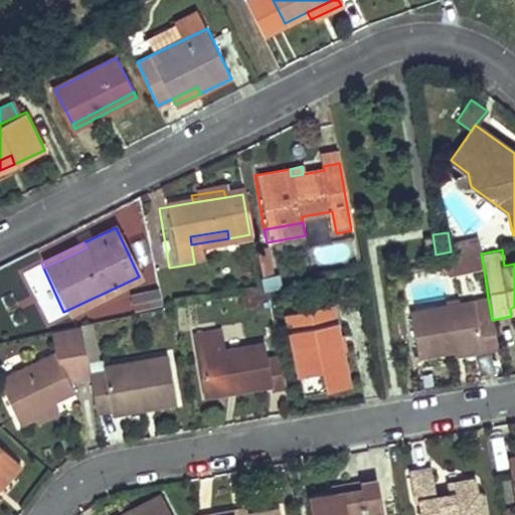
[(445,260),(446,269),(448,277),(484,271),(481,253),(445,260)]
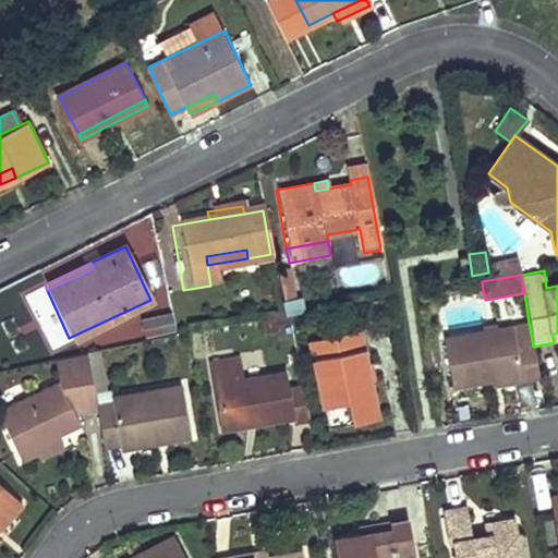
[(169,337),(166,313),(152,315),(155,339),(169,337)]
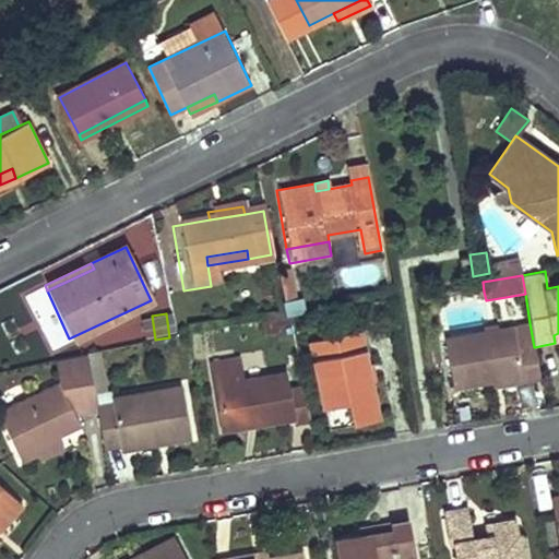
[(288,324),(287,317),(283,318),(262,321),(264,335),(276,334),(275,326),(288,324)]
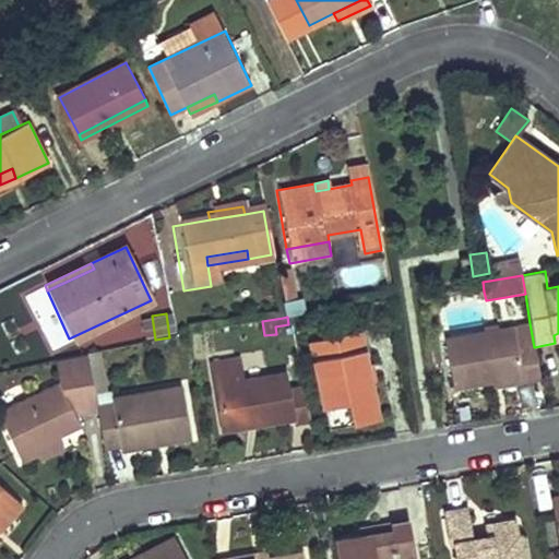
[(519,375),(519,379),(520,382),(539,379),(534,347),(530,323),(443,339),(452,387),(491,380),(519,375)]
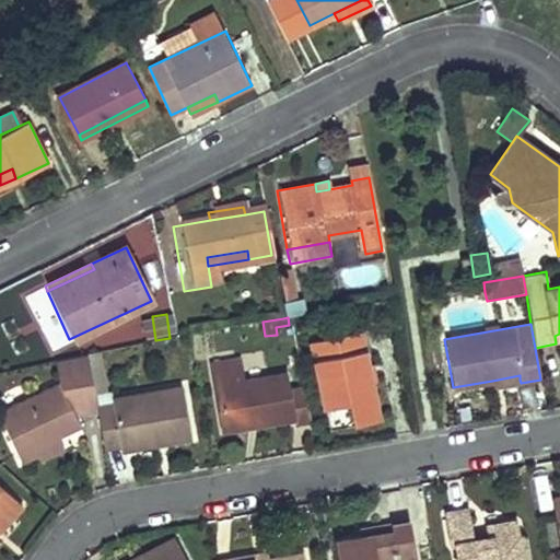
[(327,428),(377,418),(361,331),(311,340),(327,428)]
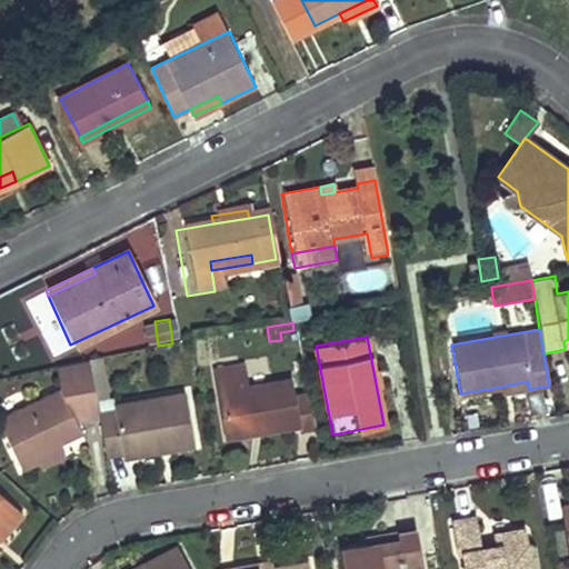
[(109,398),(103,355),(85,358),(90,395),(91,400),(109,398)]
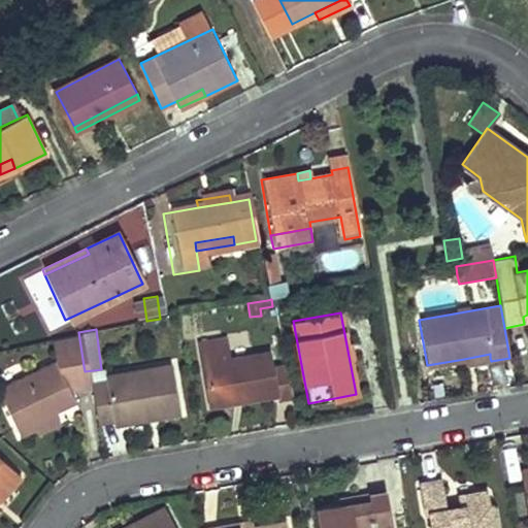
[(70,388),(62,370),(84,366),(78,332),(61,335),(66,357),(58,360),(0,384),(0,389),(19,433),(34,426),(32,419),(53,409),(75,399),(70,388)]
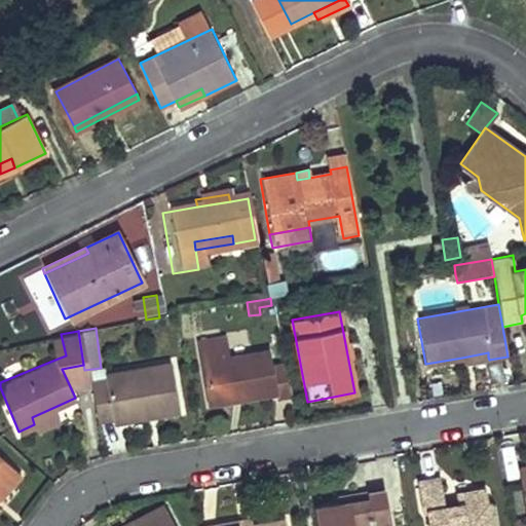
[(66,355),(61,334),(47,337),(58,359),(66,355)]
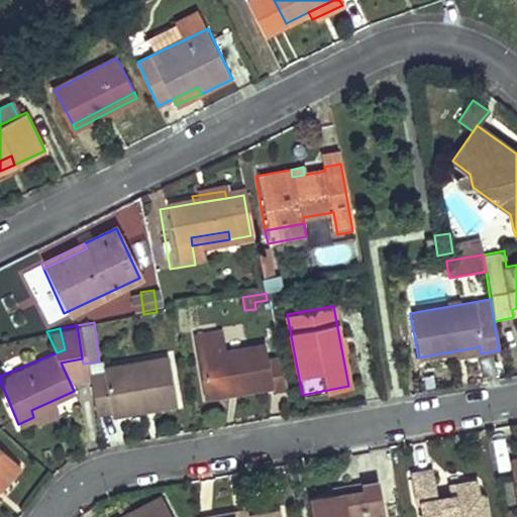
[(202,392),(219,389),(235,386),(236,393),(267,388),(268,393),(283,390),(278,357),(262,360),(259,346),(220,353),(217,334),(193,339),(202,392)]
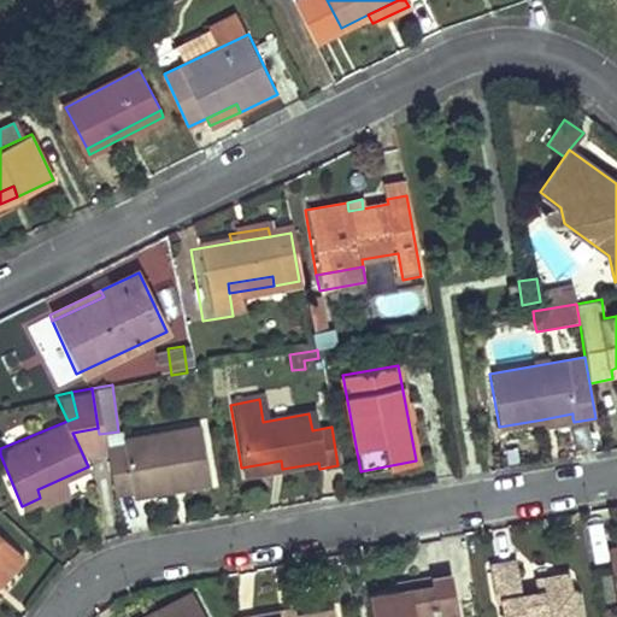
[(542,419),(545,427),(574,422),(573,418),(573,413),(542,419)]
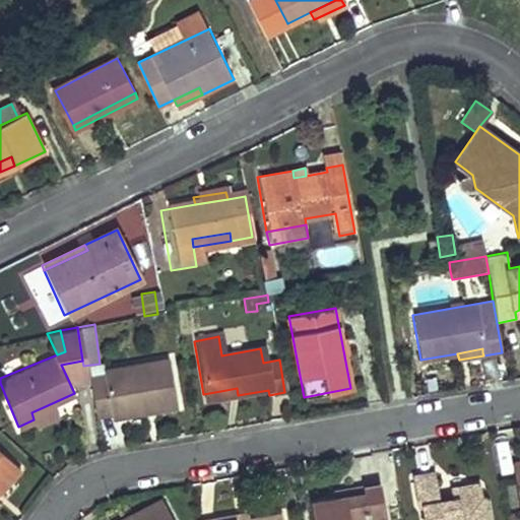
[(61,365),(69,382),(85,379),(83,366),(82,361),(61,365)]
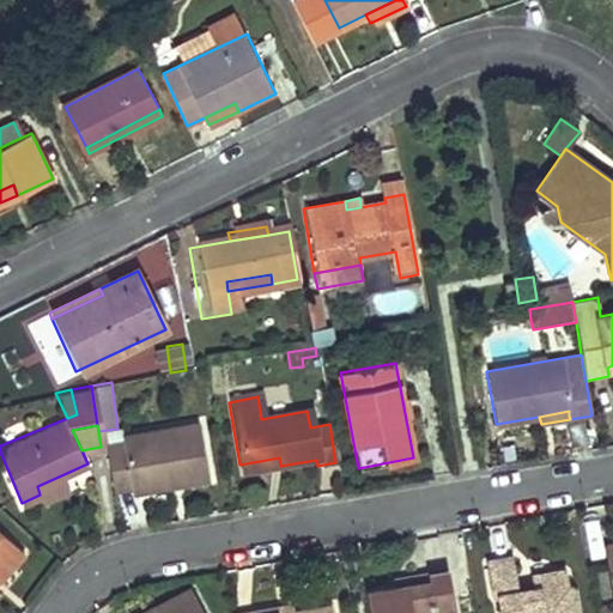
[(207,485),(196,425),(120,438),(121,445),(101,449),(108,495),(128,491),(129,498),(149,496),(147,489),(173,484),(174,491),(207,485)]
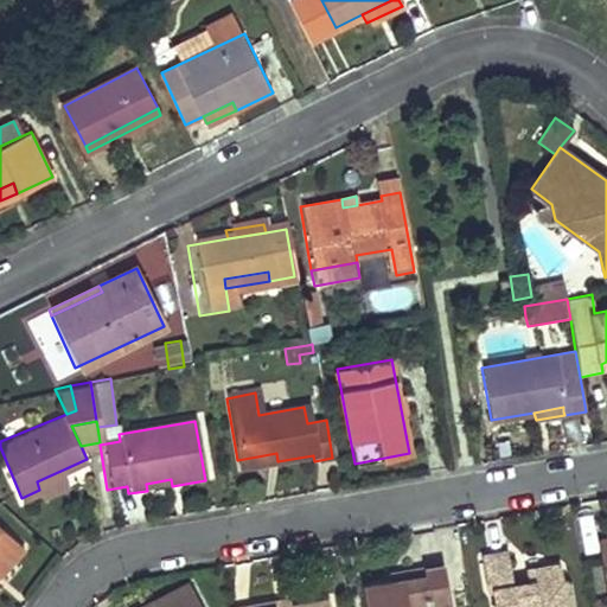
[(237,460),(238,467),(278,461),(276,453),(257,457),(237,460)]
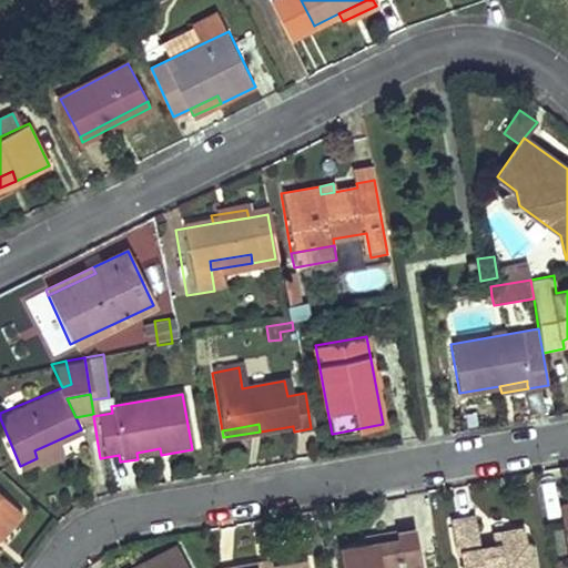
[(64,455),(57,440),(34,450),(37,458),(40,465),(64,455)]
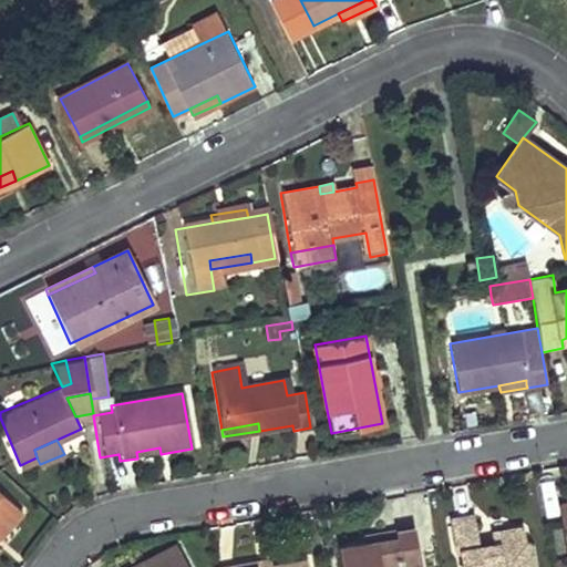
[(161,454),(160,447),(136,452),(137,459),(161,454)]
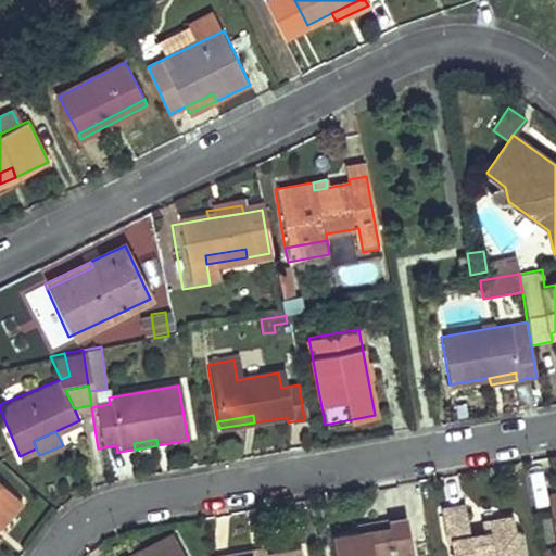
[(0,527),(21,503),(0,484),(0,527)]
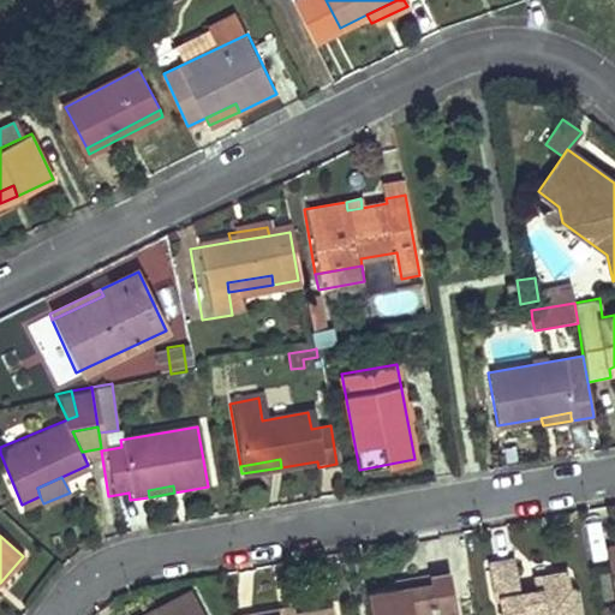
[(577,614),(575,605),(574,595),(571,595),(567,572),(532,578),(533,591),(518,593),(513,560),(484,565),(489,599),(496,598),(497,614),(577,614)]
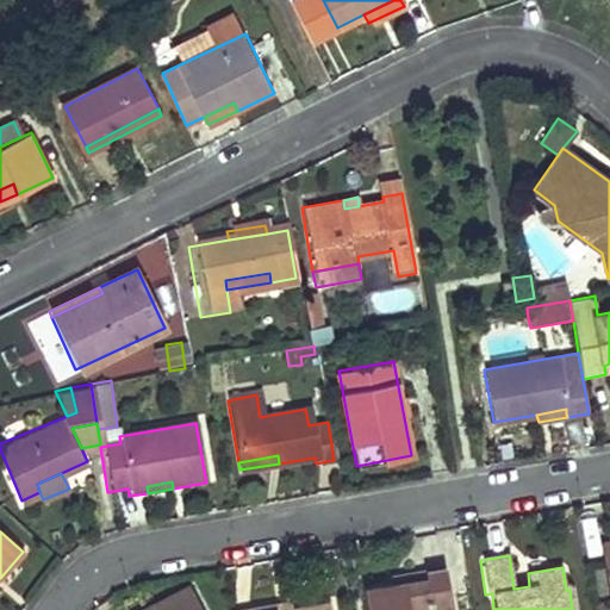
[(423,572),(424,574),(425,578),(390,585),(360,591),(362,609),(431,609),(452,605),(444,568),(423,572)]
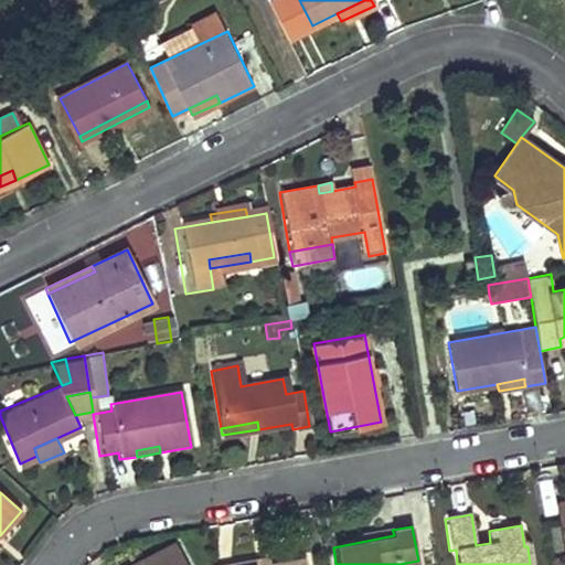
[(392,530),(360,536),(361,542),(394,535),(393,532),(392,530)]
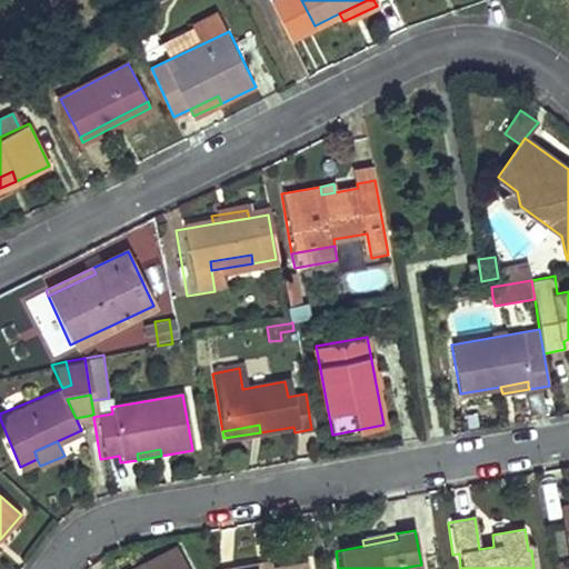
[(189,568),(177,545),(142,562),(146,568),(189,568)]
